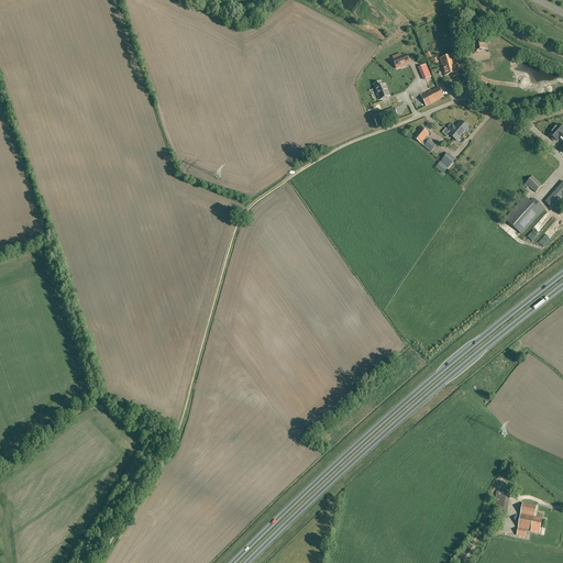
[(475,52),(481,50),(485,48),(482,36),(472,40),(475,52)]
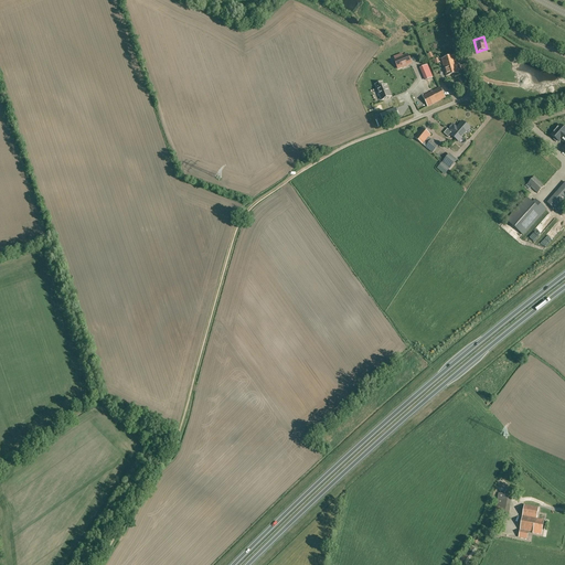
[(398,70),(412,64),(407,54),(403,56),(402,54),(397,56),(398,59),(394,60),(398,70)]
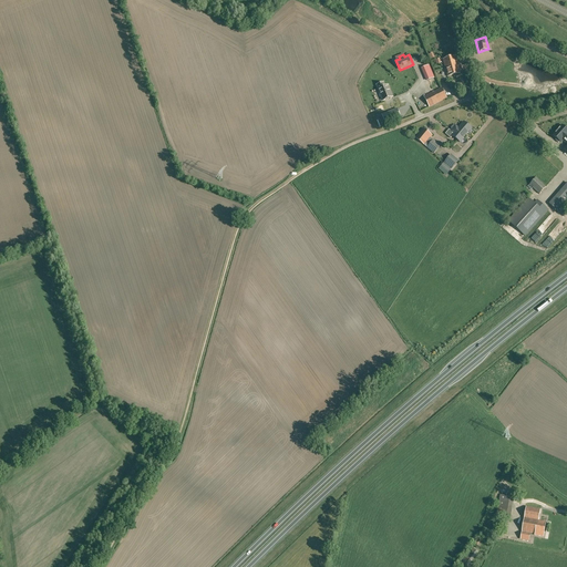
[(445,69),(457,64),(457,62),(456,57),(443,60),(445,69)]
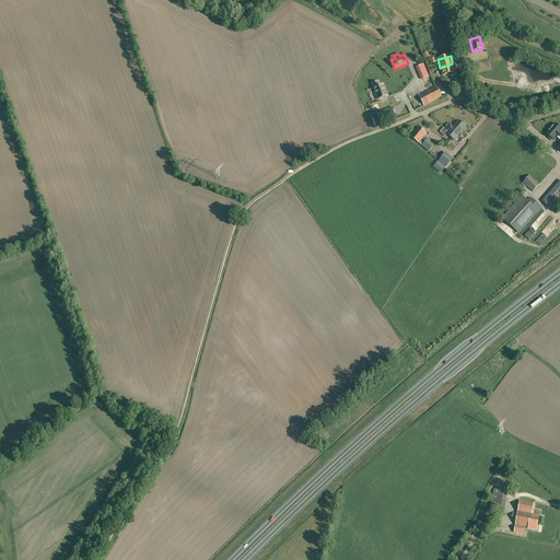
[(455,72),(452,63),(440,68),(442,76),(455,72)]
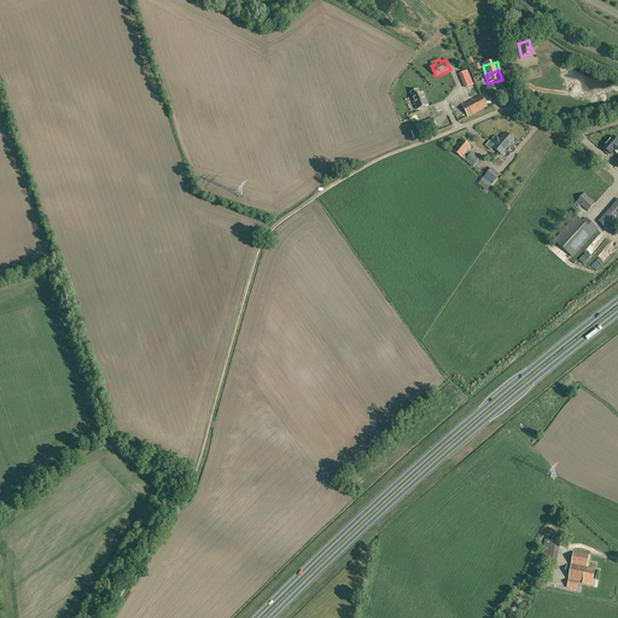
[(467,71),(459,75),(465,89),(473,86),(467,71)]
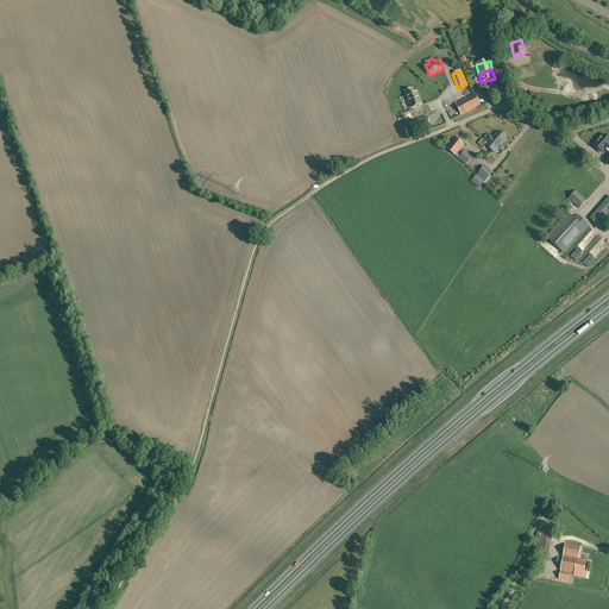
[(405,92),(412,108),(421,105),(416,92),(414,93),(412,89),(405,92)]
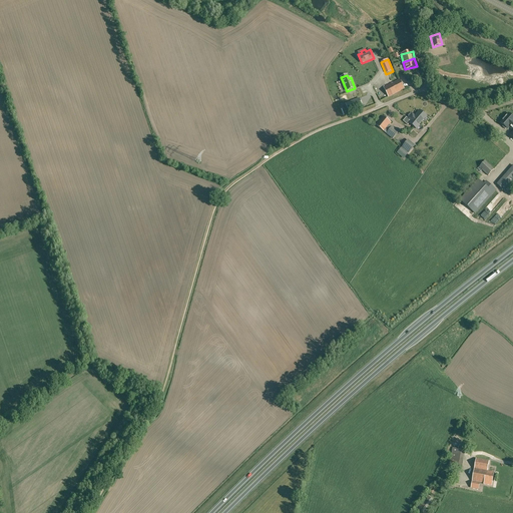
[(405,88),(400,79),(384,87),(389,97),(405,88)]
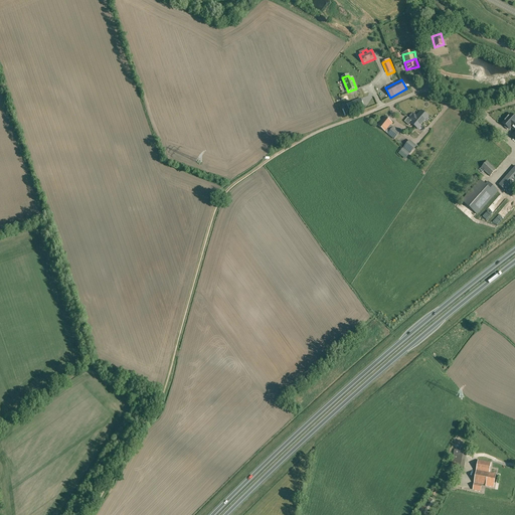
[(364,107),(362,102),(361,99),(355,101),(347,105),(350,112),(364,107)]
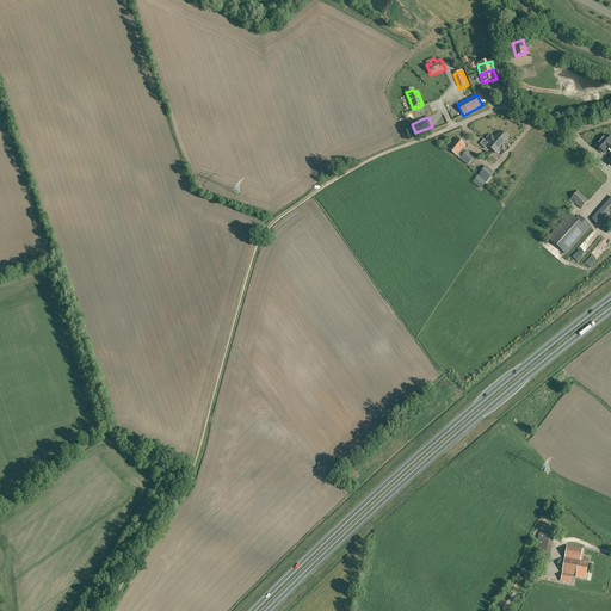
[(503,131),(501,133),(500,131),(494,139),(491,136),(489,136),(488,136),(486,137),(486,139),(487,140),(486,141),(489,144),(486,149),(488,147),(495,153),(507,139),(505,136),(506,135),(506,134),(504,131),(503,131)]
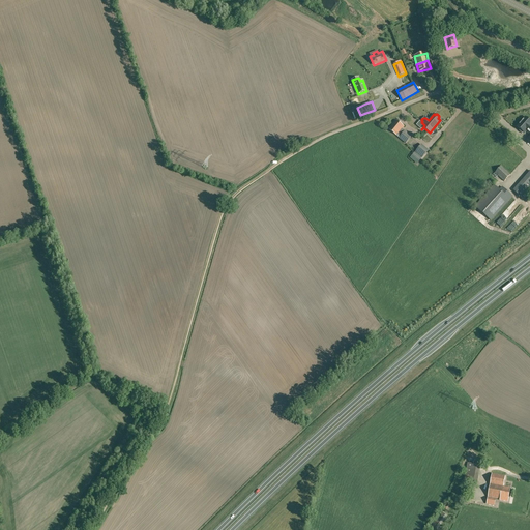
[(529,121),(526,117),(517,126),(520,129),(519,130),(522,134),(523,133),(524,134),(526,130),(529,134),(529,136),(527,140),(529,142),(529,121)]
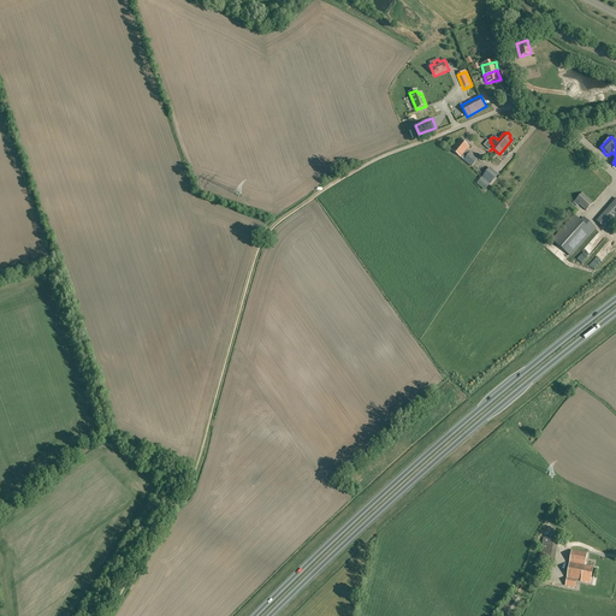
[(469,147),(460,140),(451,150),(461,158),(469,147)]
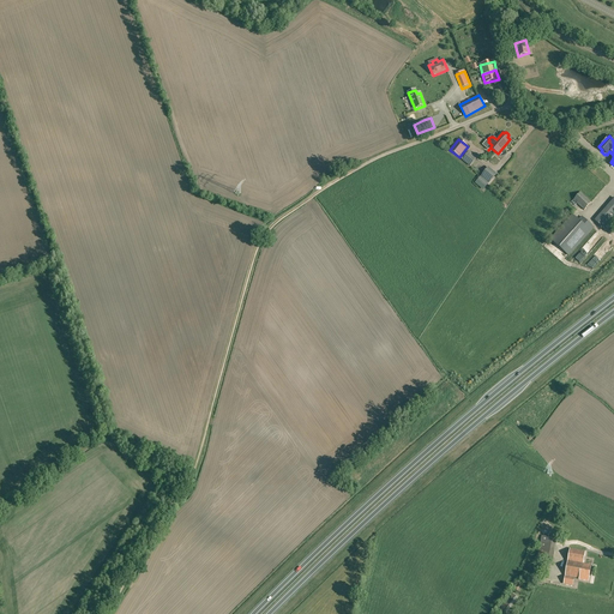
[(464,161),(473,166),(479,156),(470,151),(464,161)]
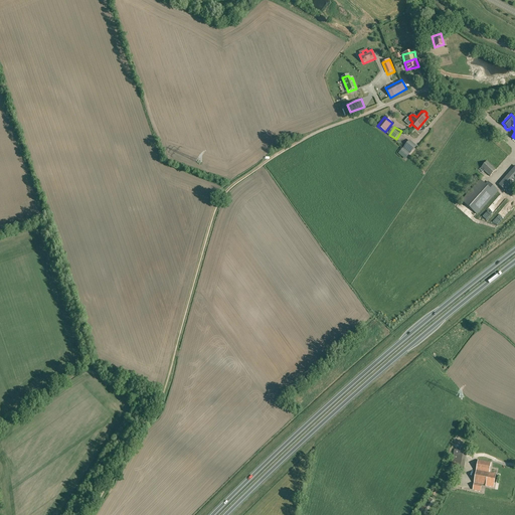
[(404,147),(411,153),(418,146),(411,140),(404,147)]
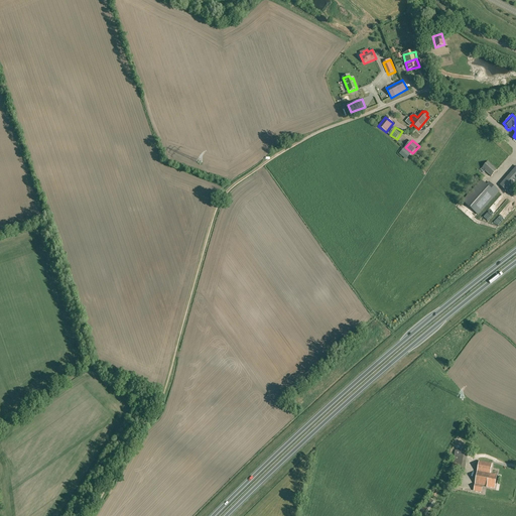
[(491,176),(497,170),(488,161),(482,168),(491,176)]
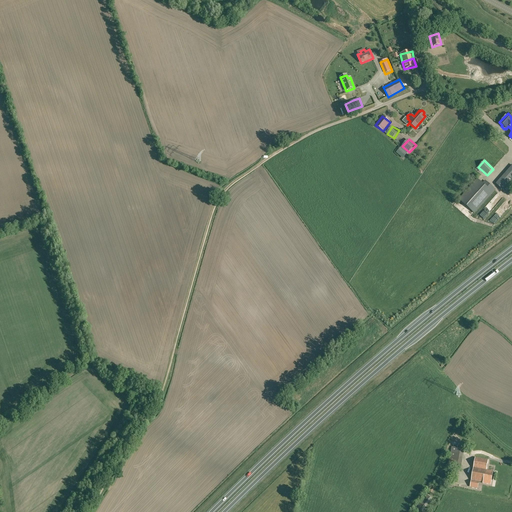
[(504,191),(511,181),(511,165),(496,184),(504,191)]
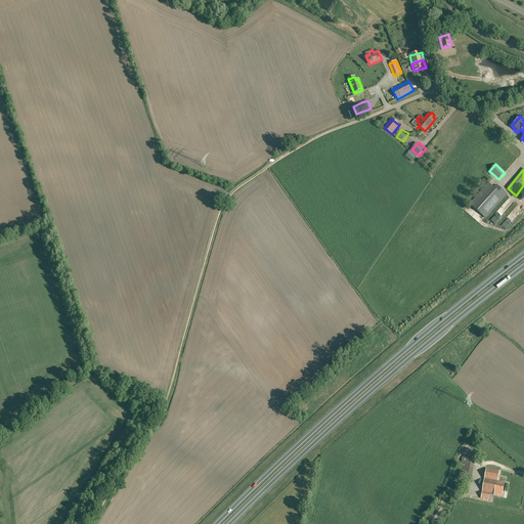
[(486,219),(508,194),(496,184),(493,187),(488,182),(469,204),(486,219)]
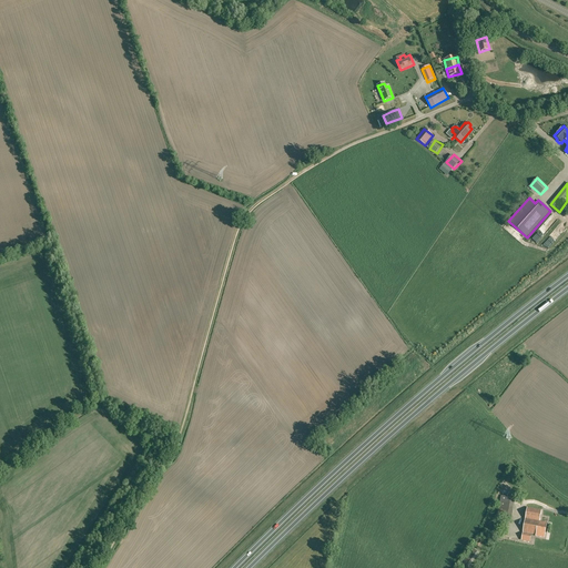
[(558,250),(561,252),(567,244),(567,242),(566,241),(558,250)]
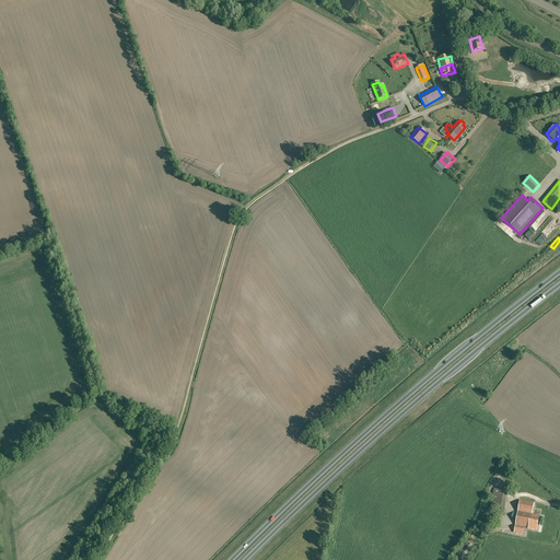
[(506,508),(510,491),(497,488),(492,505),(506,508)]
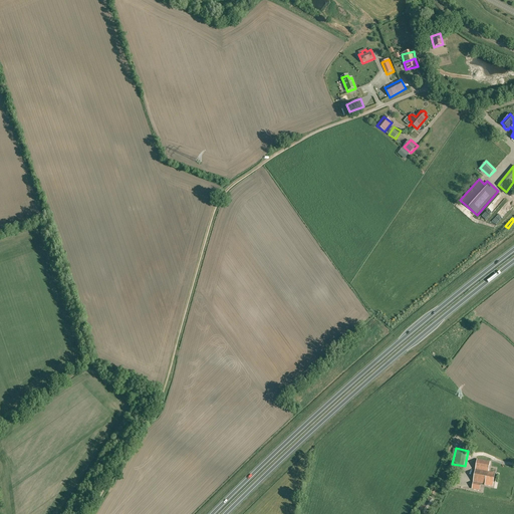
[(493,487),(495,473),(488,472),(489,462),(477,460),(472,489),(480,490),(481,484),(485,484),(485,485),(493,487)]
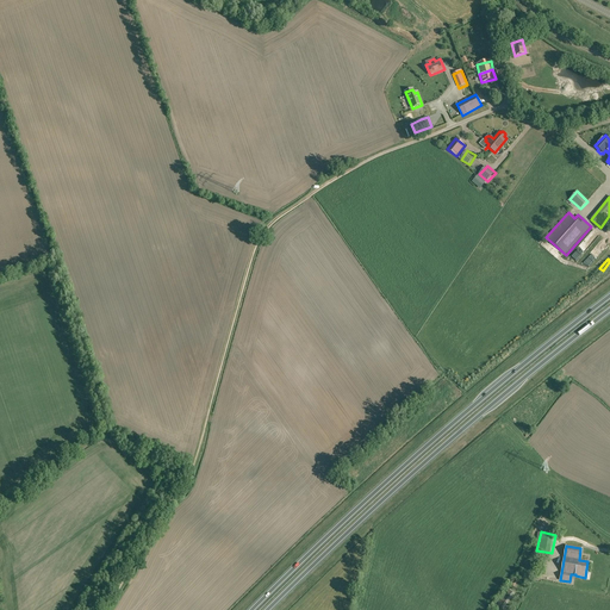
[(509,590),(497,605),(497,607),(503,609),(515,593),(509,590)]
